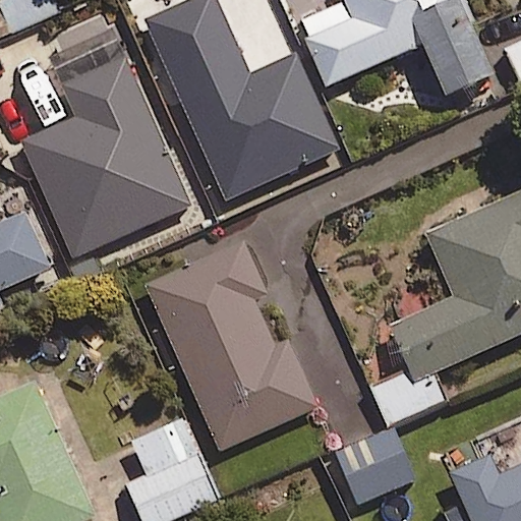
[(0,38),(61,10),(56,0),(2,0),(0,1),(0,38)]
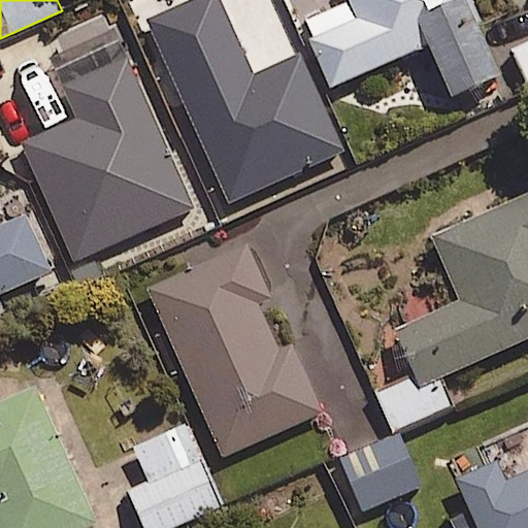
[(299,55),(253,75),(219,0),(189,0),(143,20),(226,204),(296,173),(342,153),(299,55)]
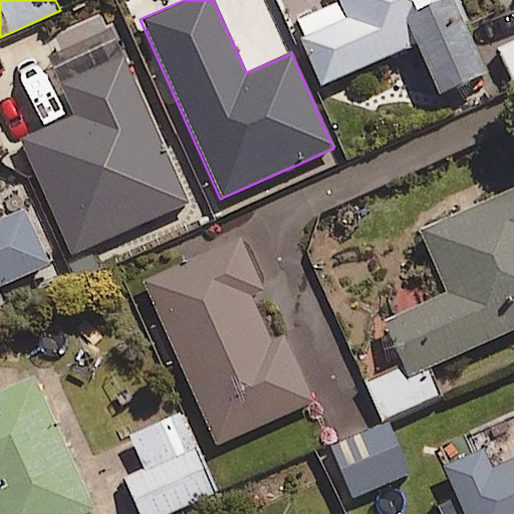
[(339,0),(348,18),(300,39),(321,87),(468,22),(457,0),(339,0)]
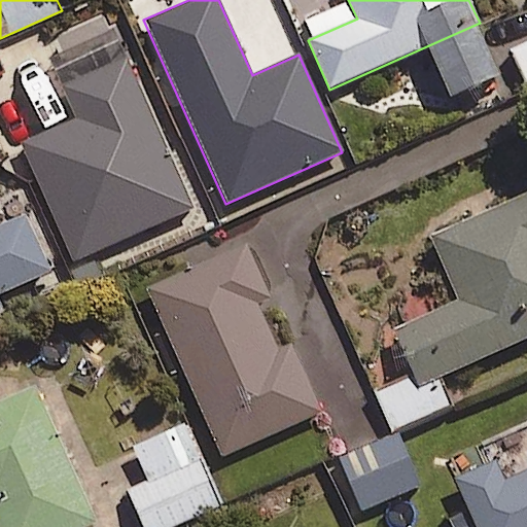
[(526,42),(511,51),(526,83),(526,42)]
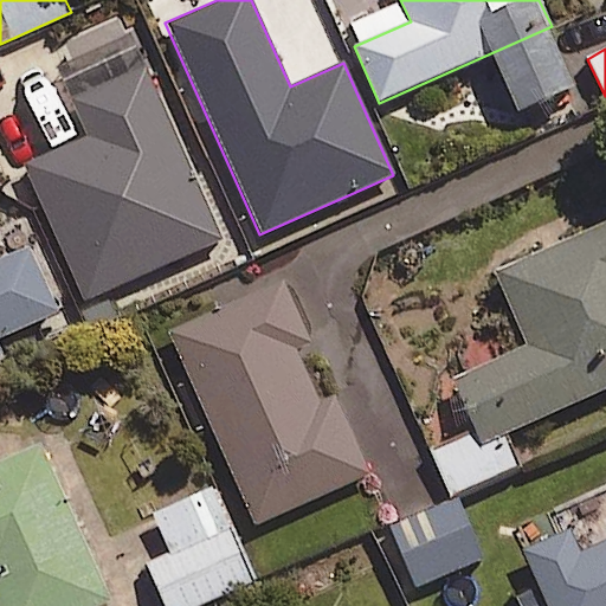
[(223,240),(162,103),(146,65),(71,98),(88,136),(23,163),(84,302),(223,240)]
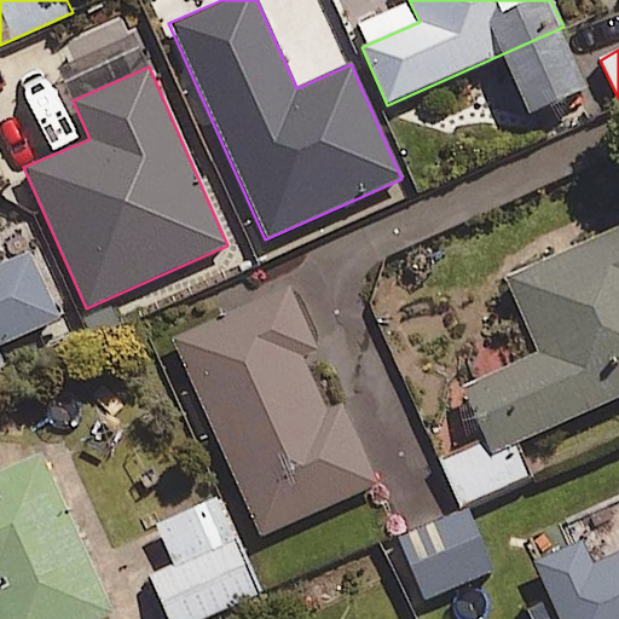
[(567,421),(618,398),(618,225),(503,277),(538,354),(461,388),(491,455),(567,421)]
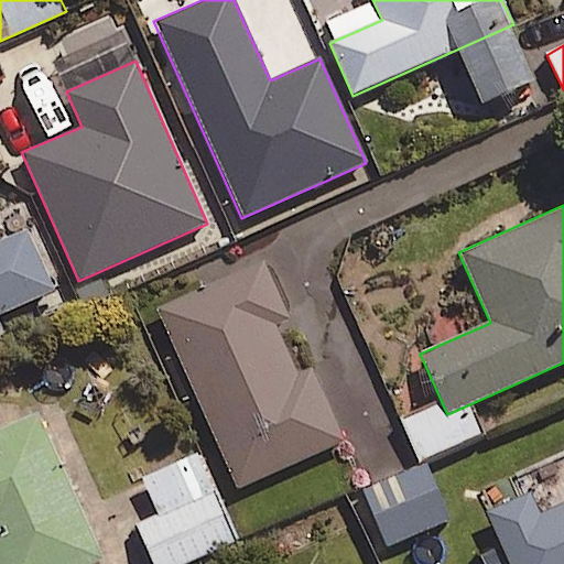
[(25,231),(0,242),(0,333),(2,333),(0,328),(0,314),(53,291),(25,231)]
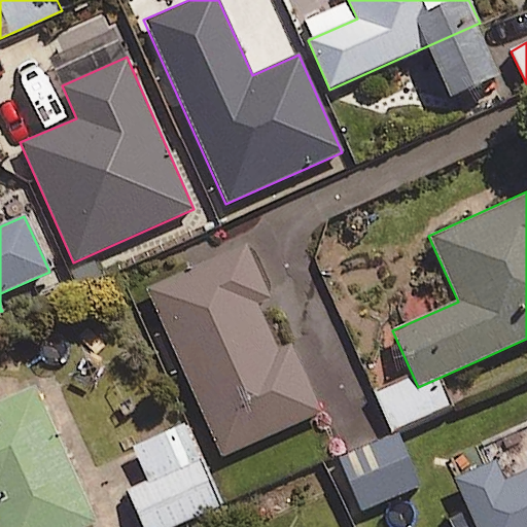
[(170,343),(190,390),(220,458),(322,413),(291,345),(279,351),(257,304),(271,299),(246,244),(145,288),(170,343)]
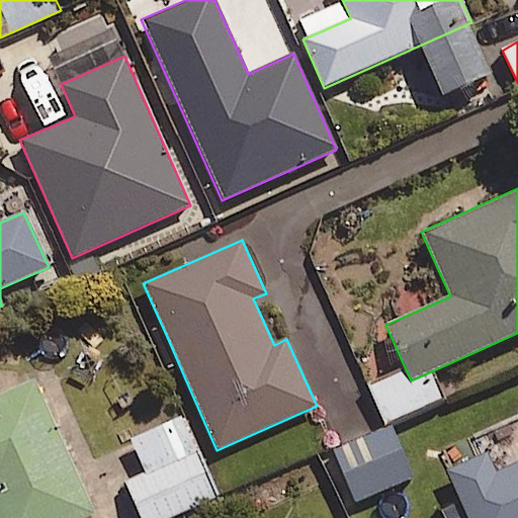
[(34,380),(0,396),(0,517),(85,517),(94,514),(72,465),(34,380)]
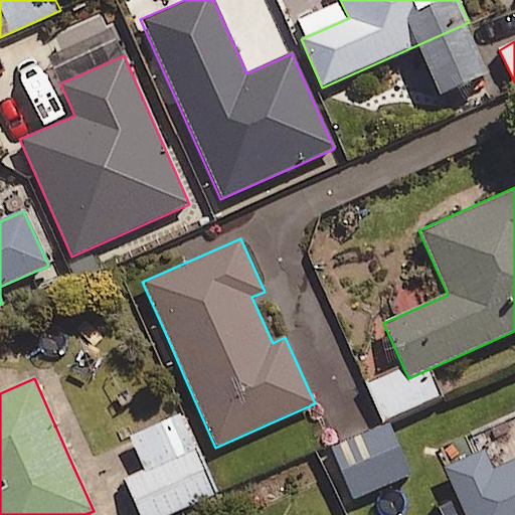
[(161,514),(213,493),(181,416),(130,439),(145,473),(125,482),(139,514),(161,514)]
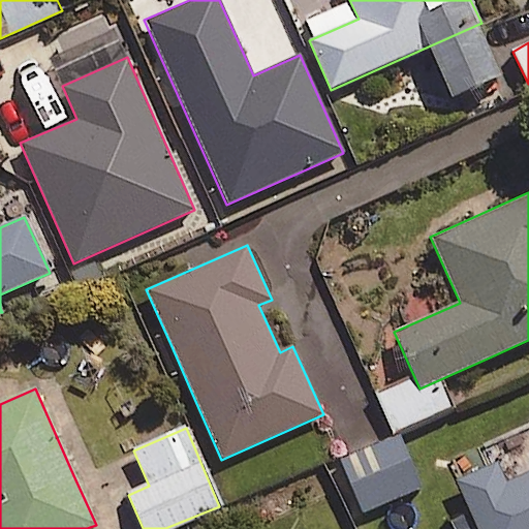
[(418,490),(398,438),(341,461),(362,512),(418,490)]
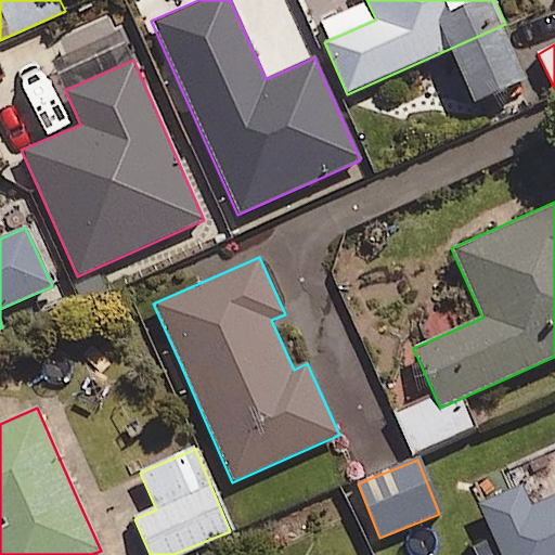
[(500,554),(554,554),(554,494),(530,506),(520,486),(478,505),(487,526),(500,554)]
